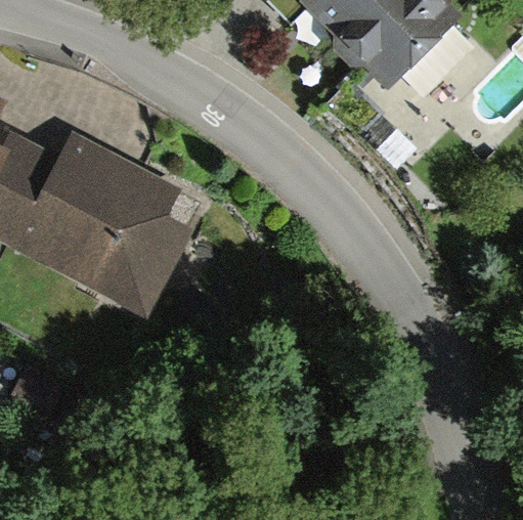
[(306,0),(302,4),(388,89),(461,16),(444,0),(306,0)]
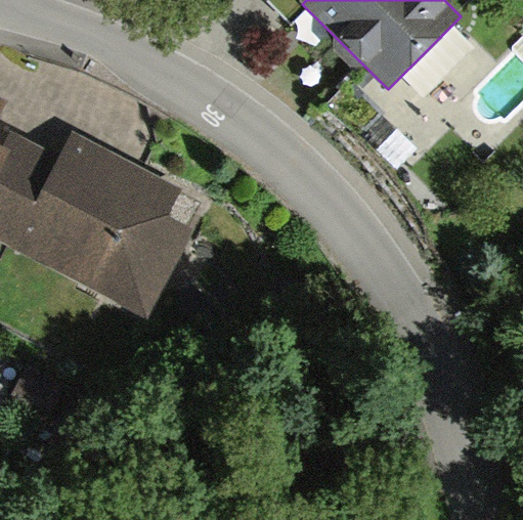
[(0,241),(146,315),(190,228),(168,217),(183,187),(72,131),(59,155),(9,129),(0,147),(0,117),(8,101),(0,97),(0,241)]
